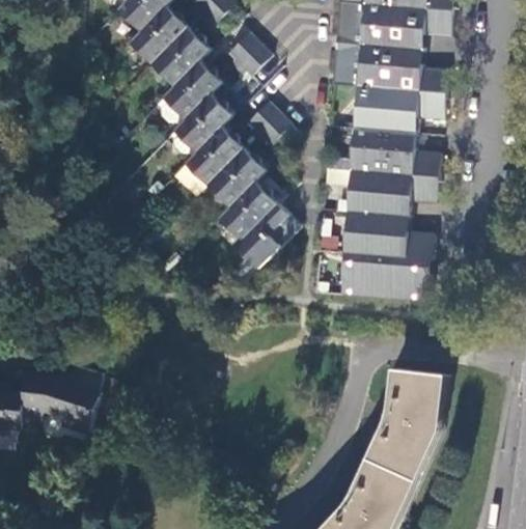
[(127,0),(123,3),(116,10),(138,32),(164,7),(170,0),(127,0)]
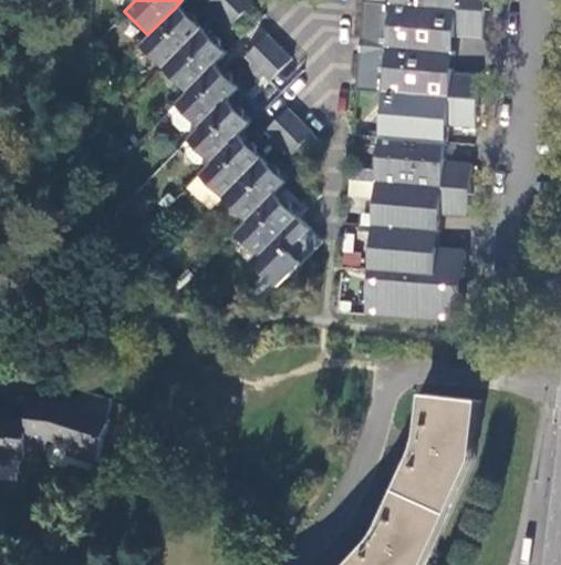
[(204,13),(210,19),(228,0),(205,0),(203,3),(208,8),(204,13)]
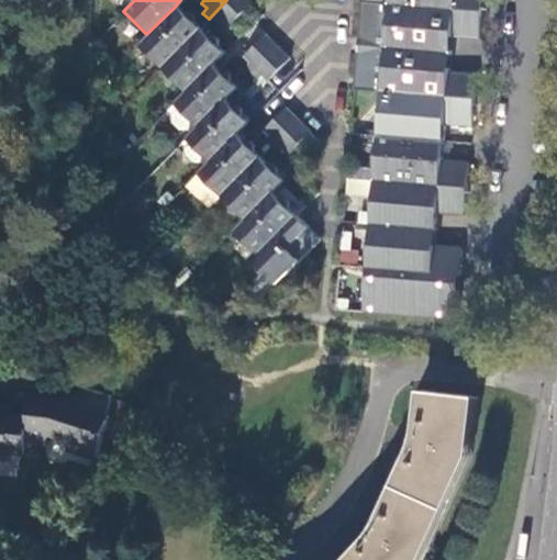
[(224,26),(246,4),(241,0),(226,0),(209,19),(214,25),(220,21),(224,26)]
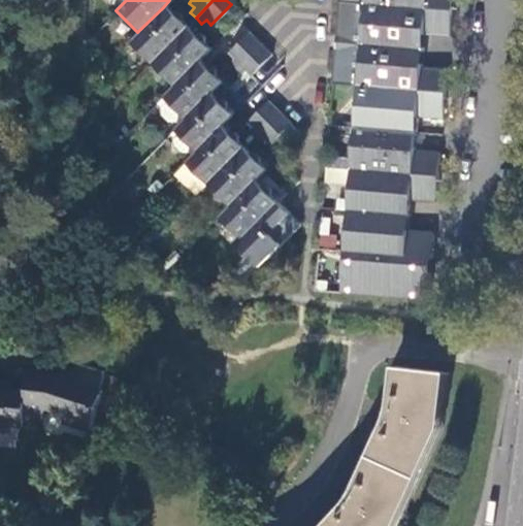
[(450,9),(345,0),(336,0),(334,40),(422,47),(423,31),(448,33),(450,9)]
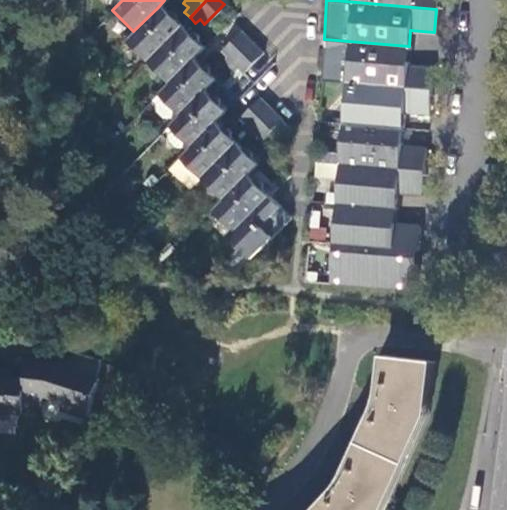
[(334,0),(436,9),(436,0),(334,0)]
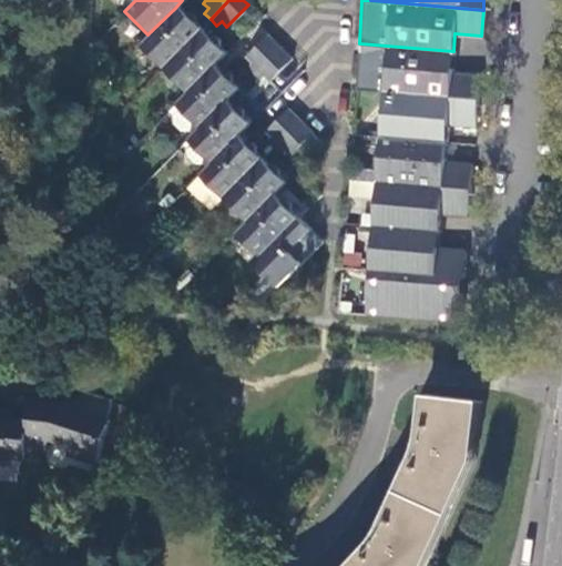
[(147,34),(135,47),(160,71),(198,31),(192,24),(193,18),(187,13),(182,14),(175,8),(147,34)]
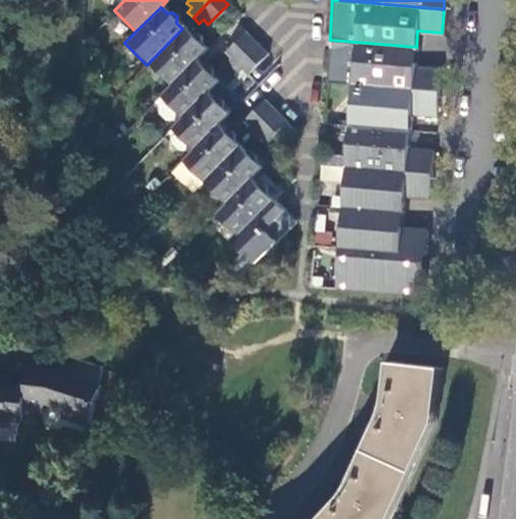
[(182,29),(147,65),(168,87),(193,61),(205,51),(197,44),(199,40),(193,33),(188,35),(182,29)]
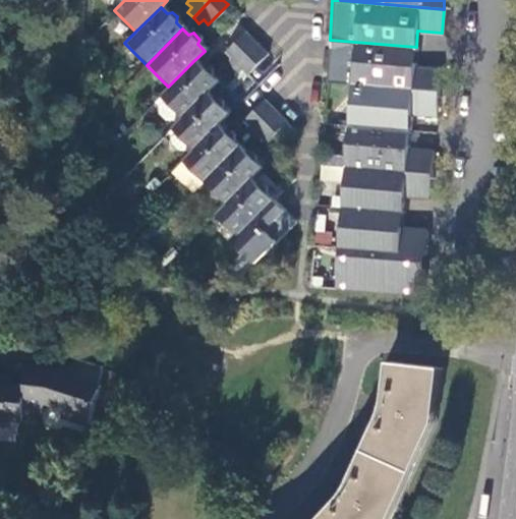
[(222,63),(228,68),(252,44),(242,33),(223,53),(227,57),(222,63)]
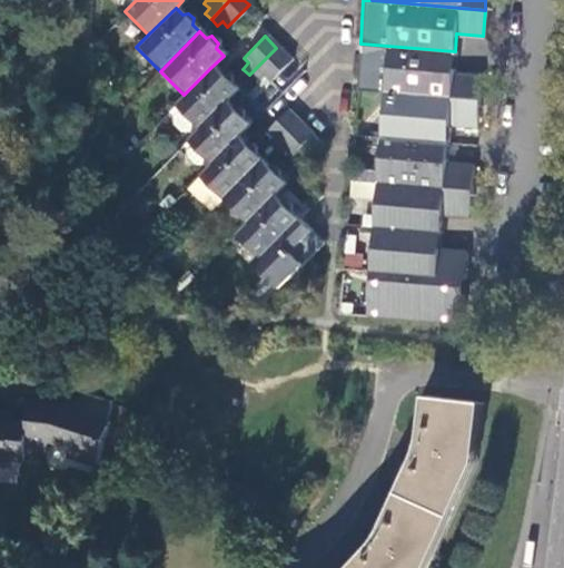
[(455,51),(360,43),(356,89),(384,91),(477,100),(478,80),(480,69),(454,67),(455,51)]
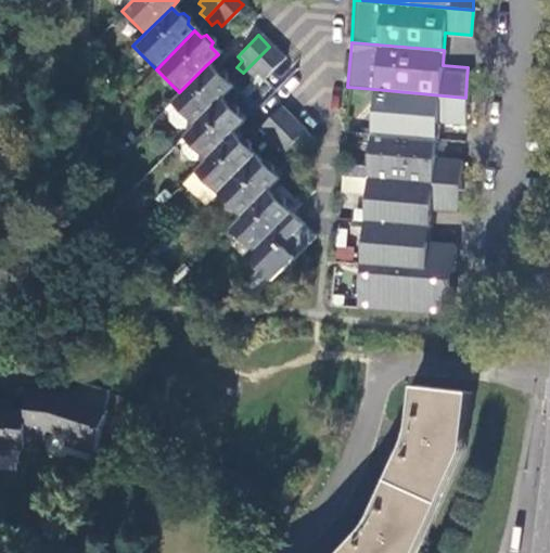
[(260,78),(280,58),(269,47),(243,73),(250,79),(255,74),(260,78)]
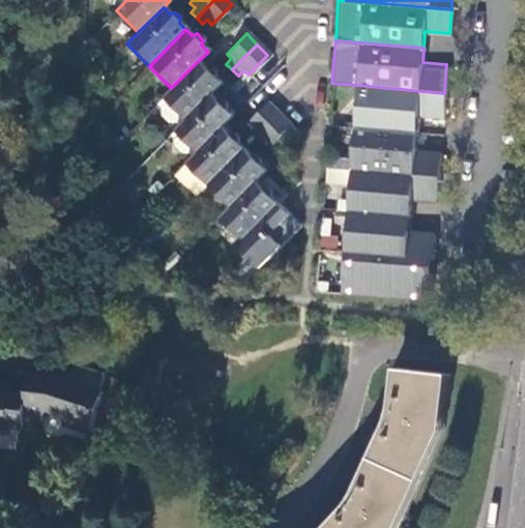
[(171,88),(162,98),(183,119),(208,94),(219,83),(212,77),(213,72),(208,67),(203,68),(197,62),(171,88)]
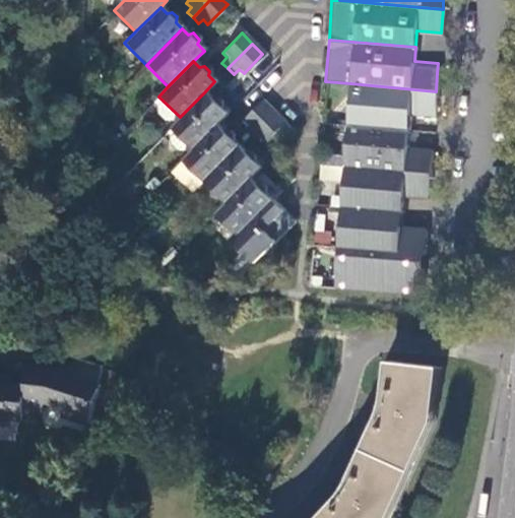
[(436,91),(350,83),(347,127),(408,131),(409,115),(434,117),(435,111),(436,91)]
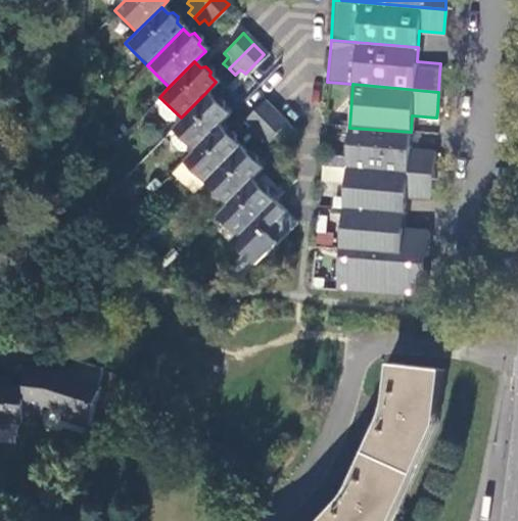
[(174,125),(170,129),(192,150),(217,126),(228,114),(222,108),(222,103),(217,98),(212,99),(205,93),(181,117),(174,125)]
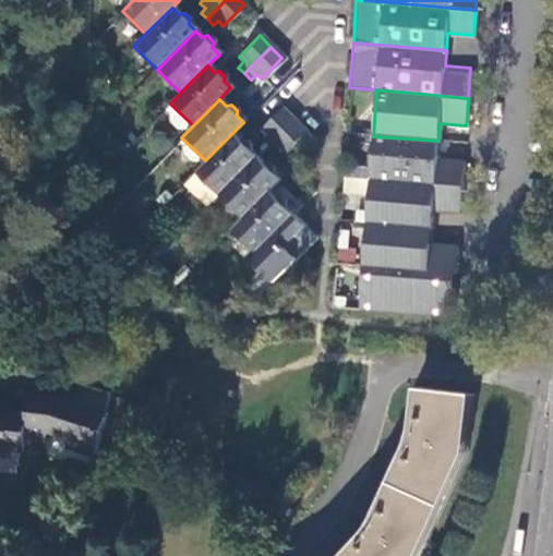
[(193,125),(170,104),(163,111),(166,115),(166,122),(173,130),(181,130),(185,133),(193,125)]
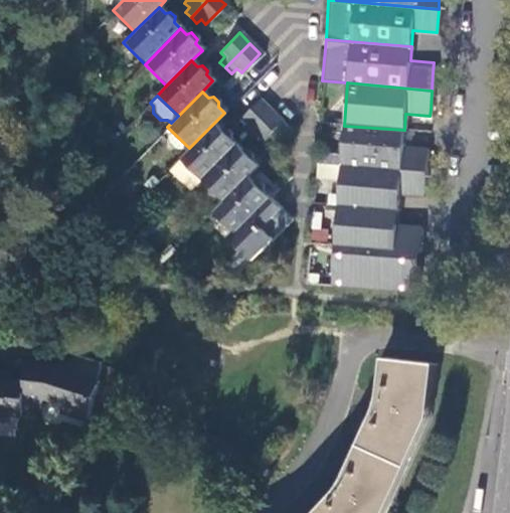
[(238,129),(244,135),(269,109),(259,99),(238,119),(243,123),(238,129)]
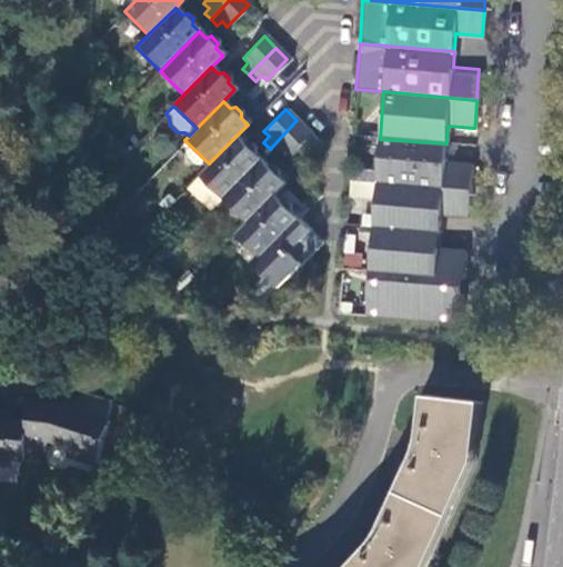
[(288,155),(309,132),(297,120),(270,149),(275,155),(282,149),(288,155)]
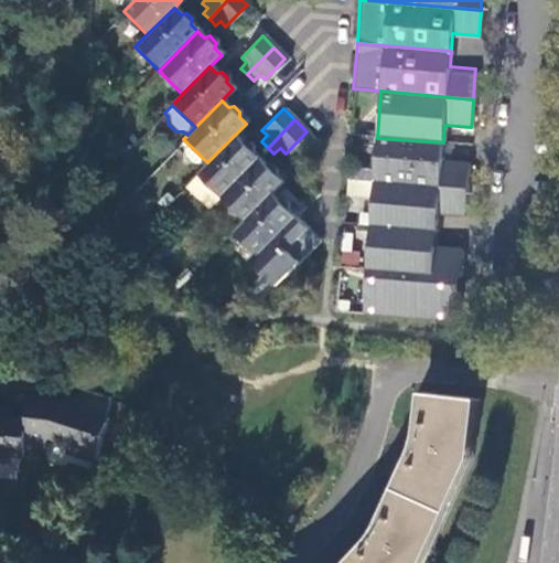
[(200,170),(195,174),(219,198),(257,158),(250,152),(253,147),(246,140),(240,141),(234,136),(207,162),(200,170)]
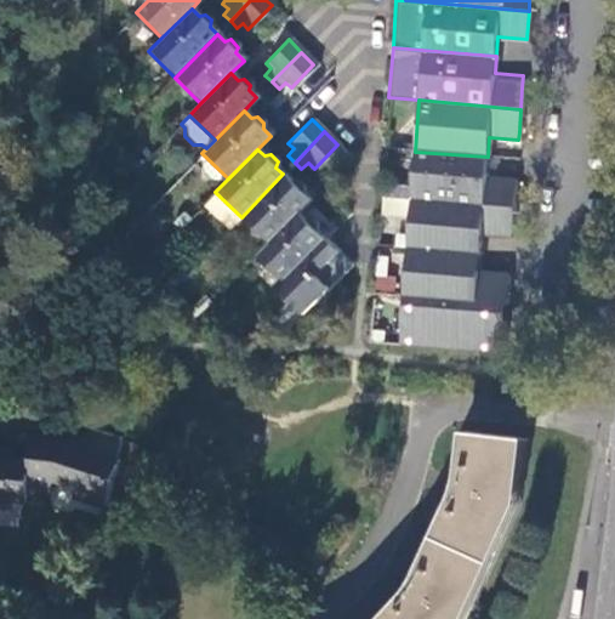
[(488,157),(415,152),(410,198),(512,206),(514,177),(487,175),(488,157)]
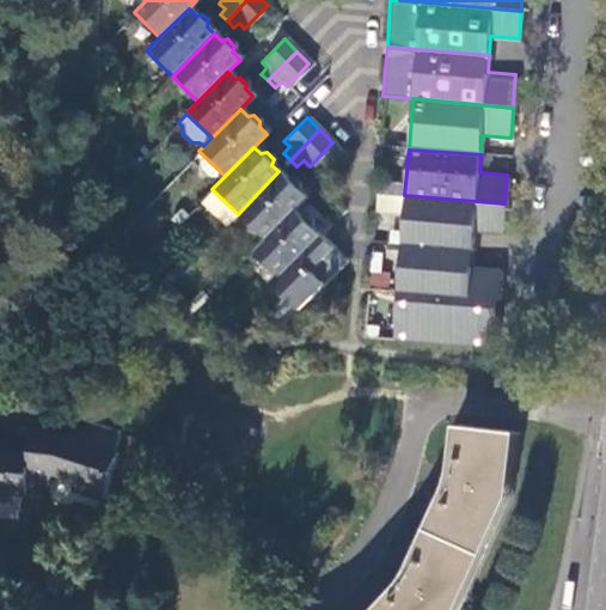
[(225,176),(199,151),(190,159),(195,164),(195,172),(203,181),(212,181),(216,184),(225,176)]
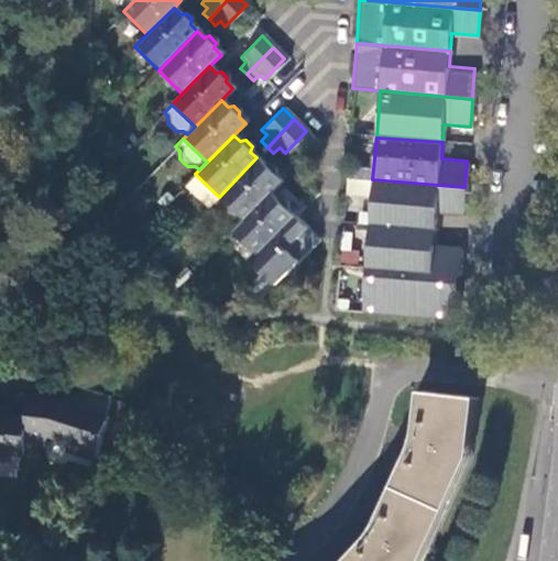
[(256,157),(219,197),(242,220),(270,193),(281,182),(274,175),(275,168),(269,163),(263,164),(256,157)]
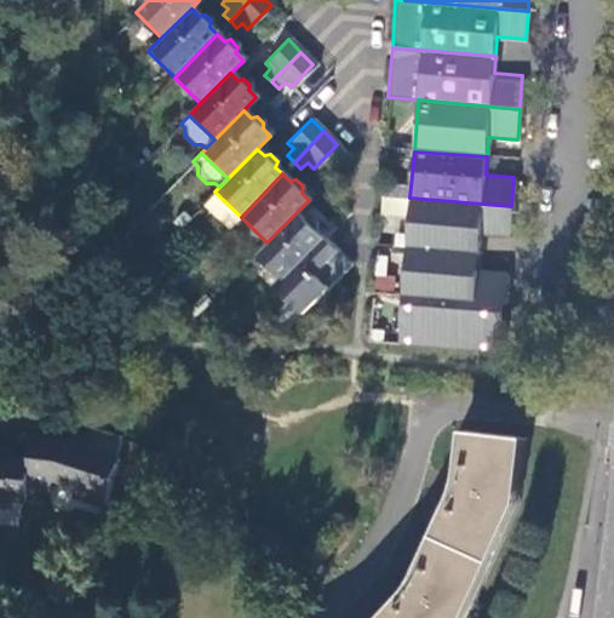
[(241,217),(214,192),(206,200),(211,205),(211,213),(219,221),(228,221),(233,225),(241,217)]
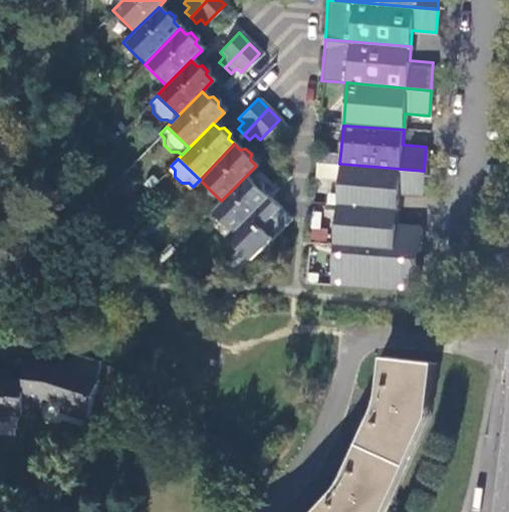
[(339,164),(314,162),(313,177),(338,179),(339,164)]
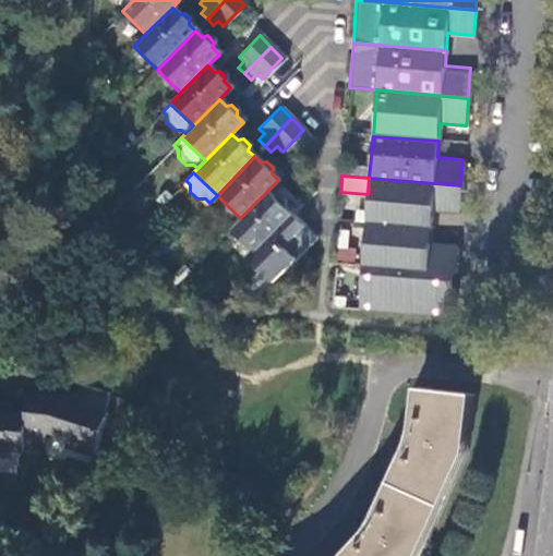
[(460,185),(369,178),(368,194),(365,224),(431,229),(432,213),(458,215),(459,204),(460,185)]
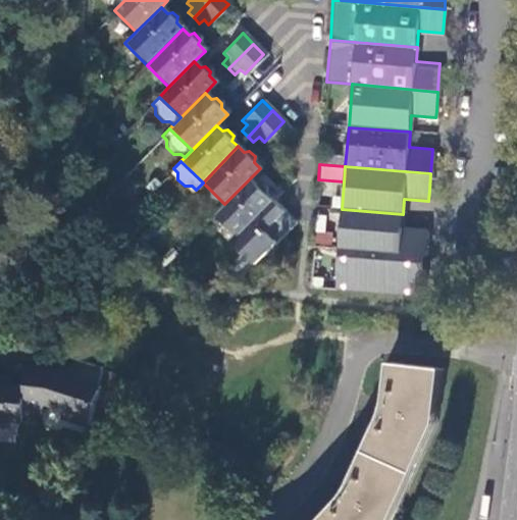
[(229,242),(253,264),(268,249),(294,222),(265,194),(266,191),(259,184),(255,185),(250,178),(224,204),(213,215),(235,236),(229,242)]
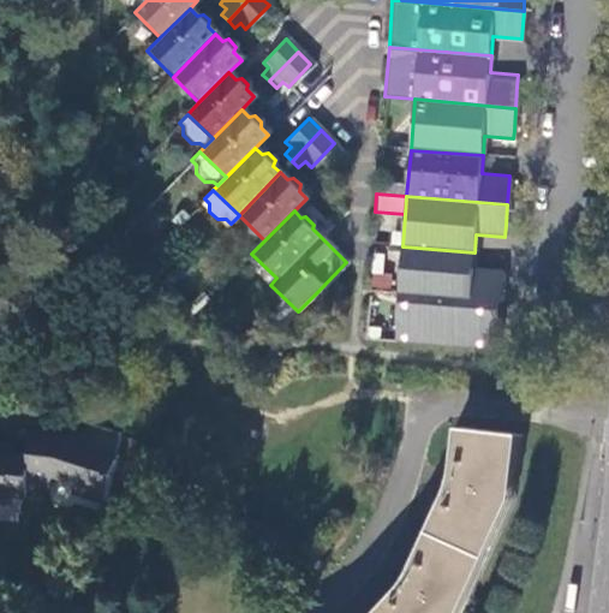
[(475,253),(402,247),(399,293),(500,303),(502,271),(473,268),(475,253)]
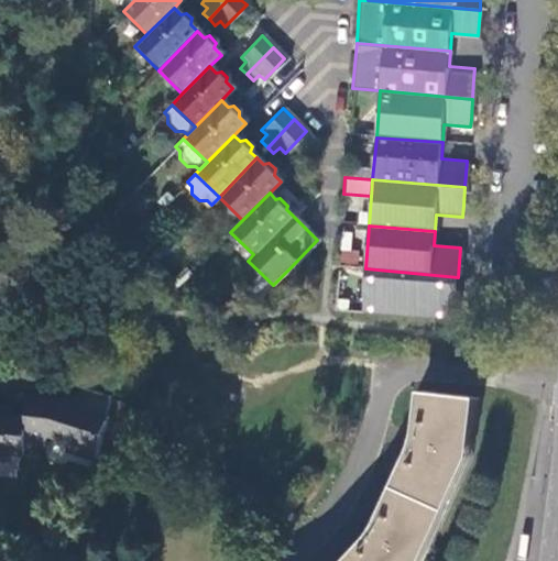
[(365,268),(361,311),(453,320),(455,307),(458,277),(365,268)]
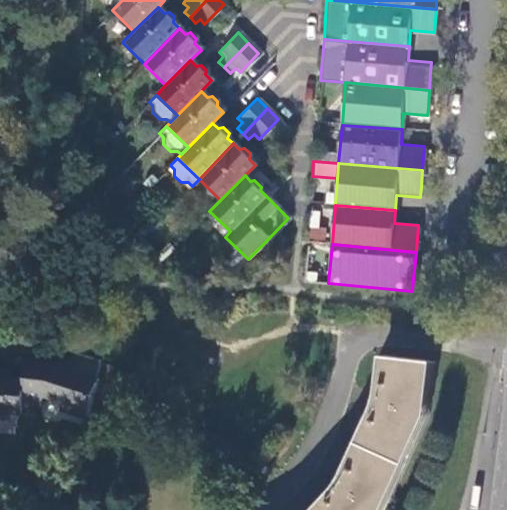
[(70,365),(56,362),(55,369),(26,364),(23,383),(20,406),(38,411),(40,401),(61,408),(59,414),(85,421),(98,380),(96,380),(99,365),(72,358),(70,365)]
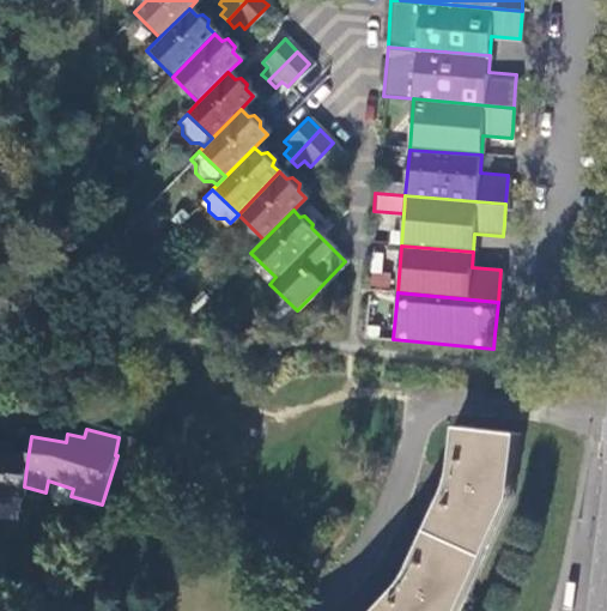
[(402,582),(376,610),(451,610),(501,494),(508,436),(455,429),(448,488),(402,582)]
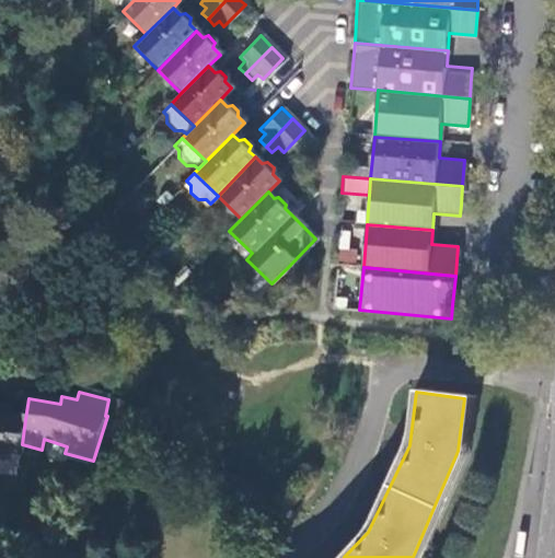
[(21,454),(22,444),(25,419),(8,417),(9,408),(0,407),(0,460),(10,461),(11,453),(21,454)]
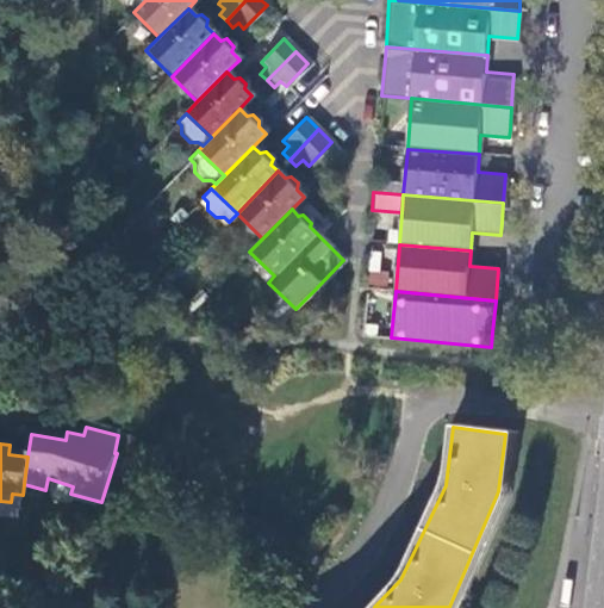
All buildings are outlined.
